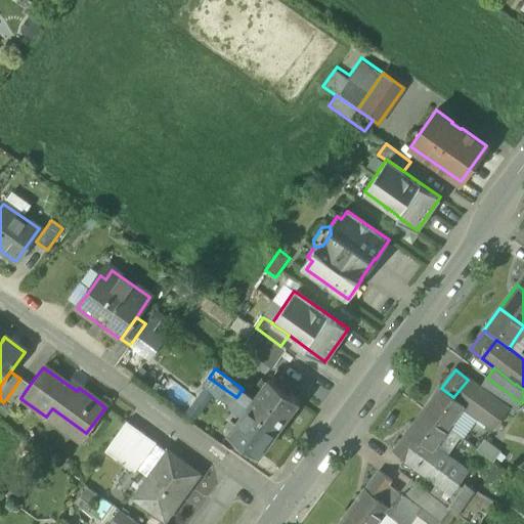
[(236,397),(209,378),(203,386),(229,405),(236,397)]
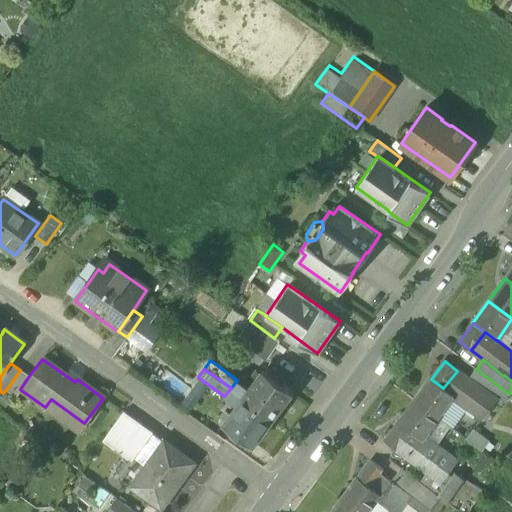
[(509,394),(476,369),(468,379),(497,401),(496,401),(501,405),(509,394)]
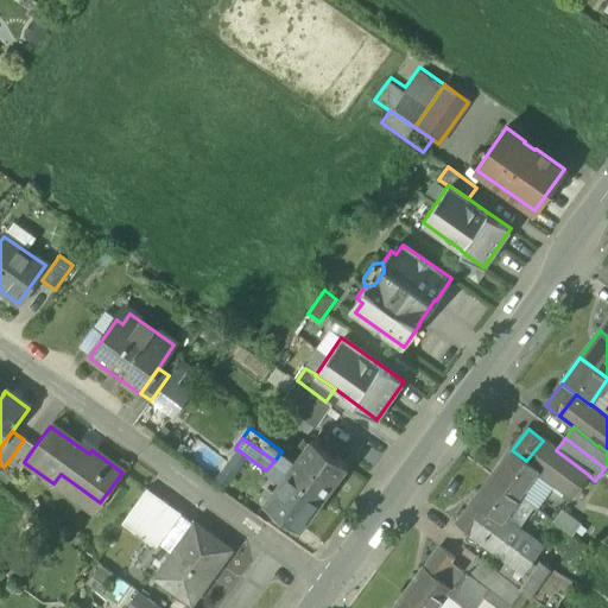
[(24,439),(7,463),(19,470),(25,463),(24,462),(35,447),(24,439)]
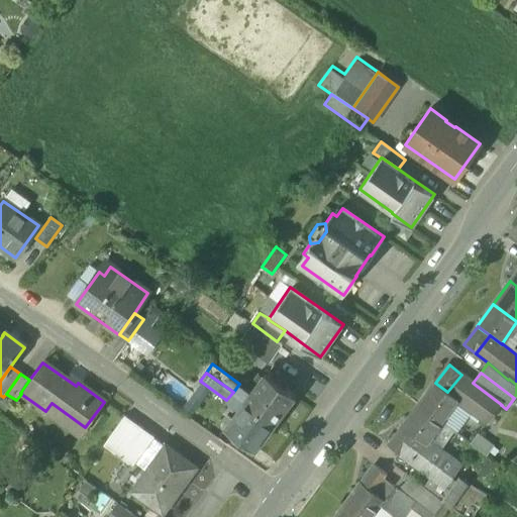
[(251,393),(239,384),(233,392),(275,422),(295,395),(284,387),(288,382),(278,375),(275,380),(266,374),(263,378),(257,374),(253,381),(257,384),(251,393)]
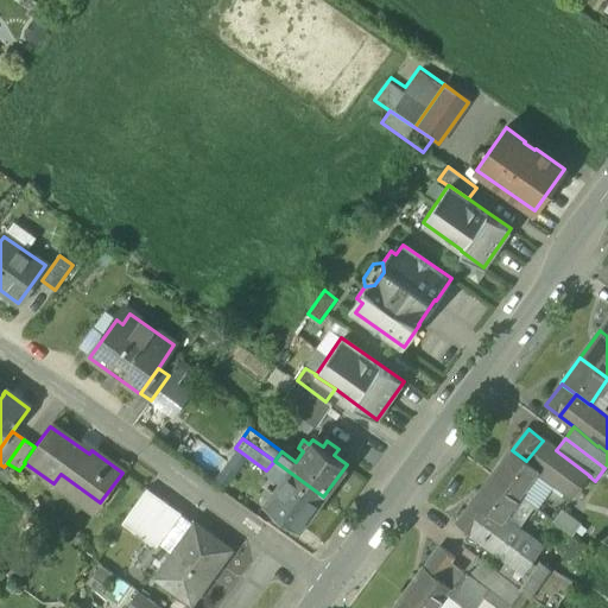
[(556,450),(543,441),(526,461),(540,472),(574,496),(589,476),(590,476),(556,450)]
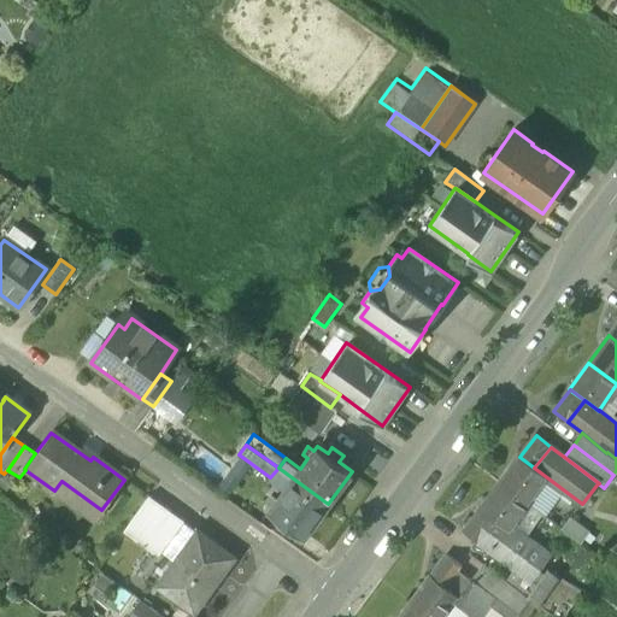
[(519,457),(518,456),(499,482),(529,505),(548,479),(534,468),(519,457)]
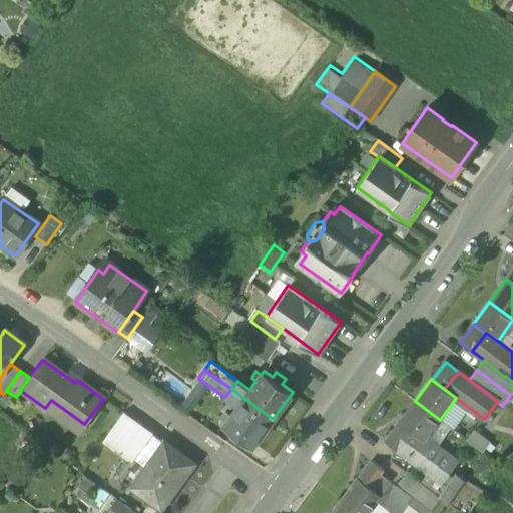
[(273,419),(231,389),(224,397),(237,406),(231,414),(226,411),(221,418),(226,421),(223,425),(232,431),(228,436),(238,443),(241,438),(252,445),(273,419)]
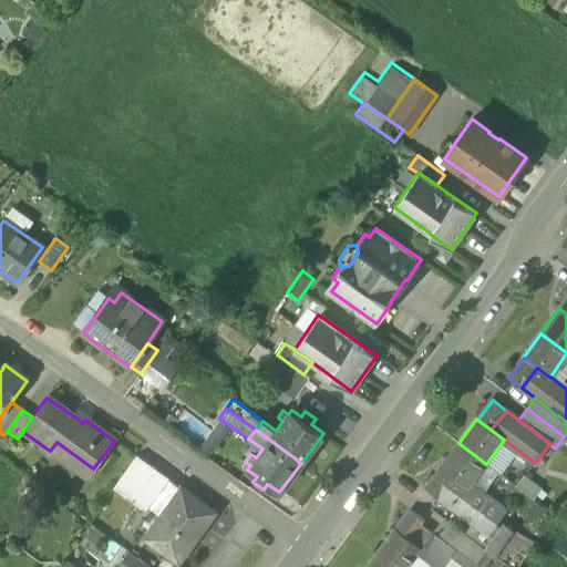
[(459,443),(440,467),(454,478),(467,488),(471,484),(486,464),(459,443)]
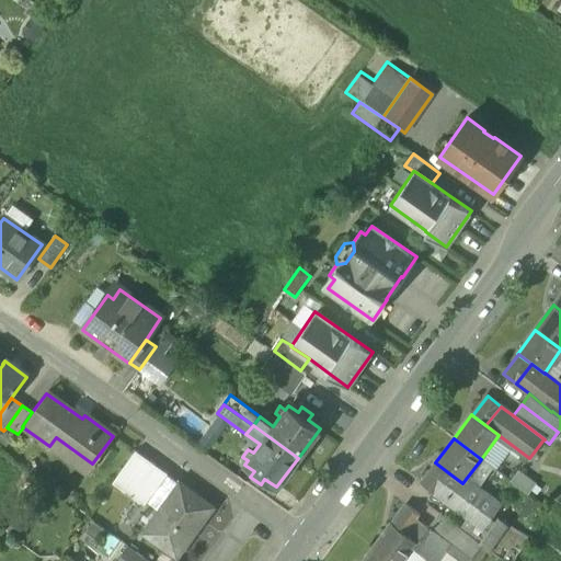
[(168,474),(135,450),(112,482),(145,506),(168,474)]
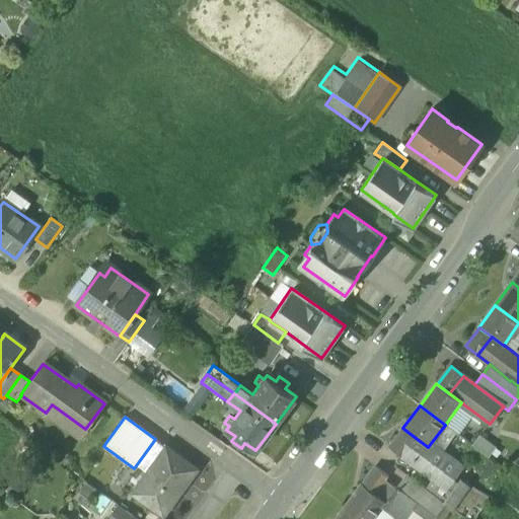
[(445,425),(431,443),(443,452),(456,434),(445,425)]
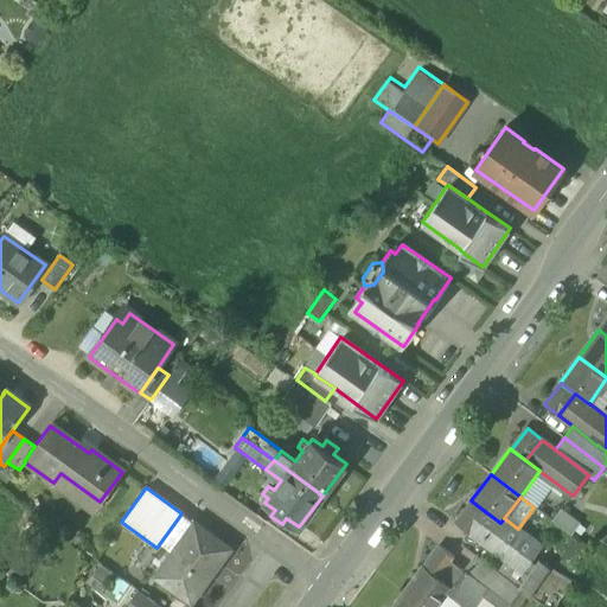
[(472,502),(457,522),(471,532),(486,512),(472,502)]
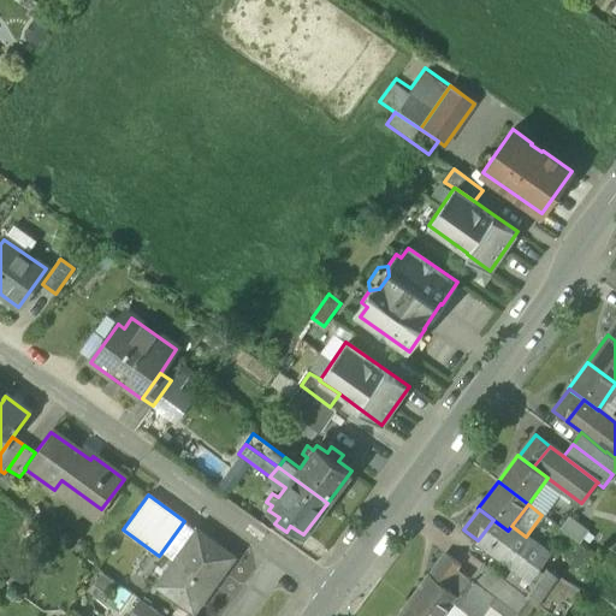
[(587,532),(568,516),(560,528),(579,543),(587,532)]
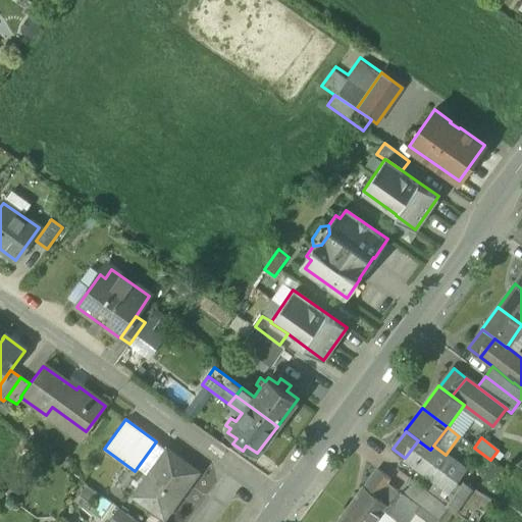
[(446,455),(433,446),(430,450),(418,440),(405,458),(406,459),(409,455),(416,460),(413,464),(435,481),(450,491),(467,470),(446,455)]
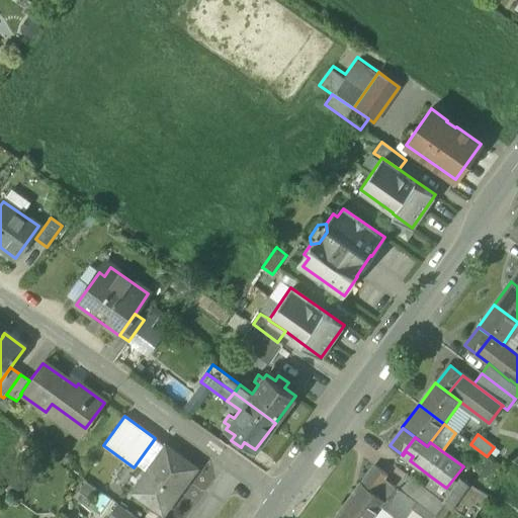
[(197,468),(167,446),(133,493),(163,515),(197,468)]
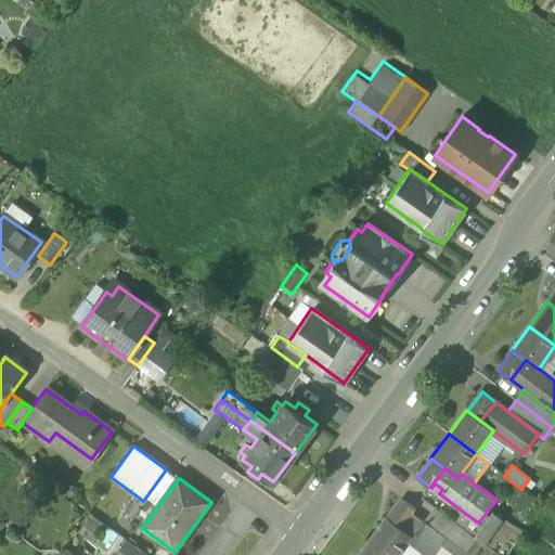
[(403,499),(389,518),(401,528),(412,513),(416,508),(403,499)]
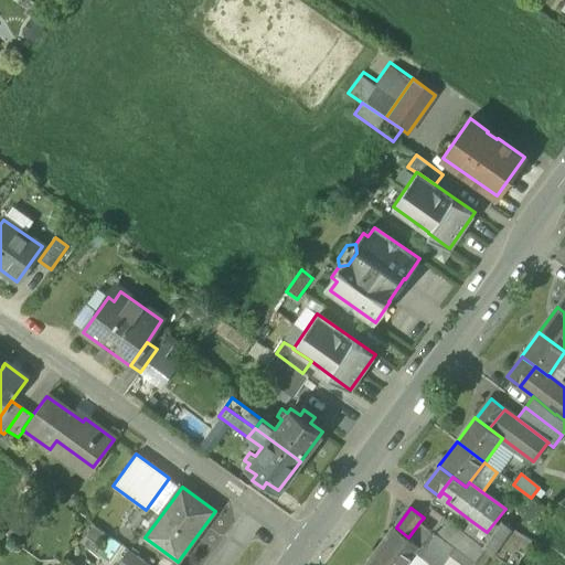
[(464,532),(441,515),(432,530),(455,547),(462,536),(481,551),(484,547),(482,545),(464,532)]
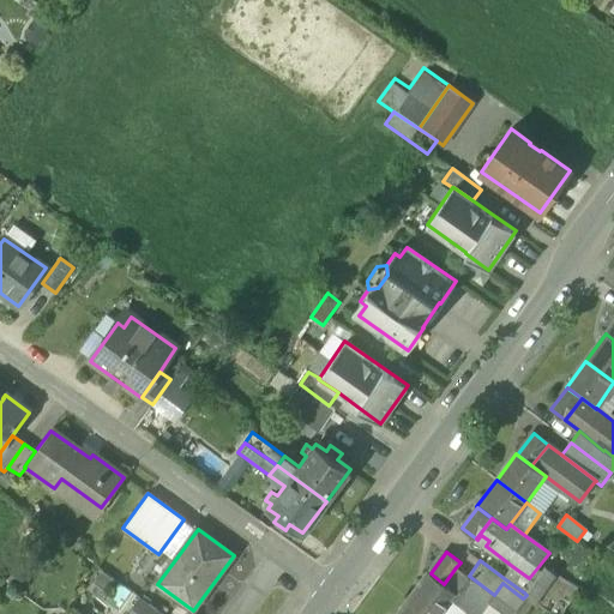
[(529,578),(512,566),(504,578),(524,593),(533,581),(529,578)]
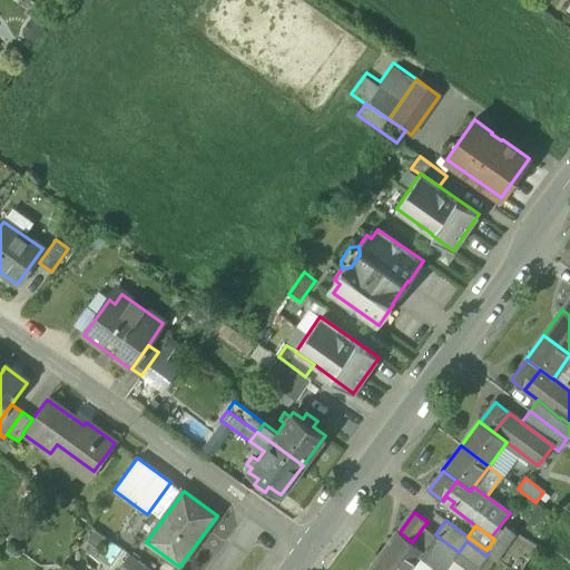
[(435,536),(423,527),(412,542),(425,551),(421,557),(433,566),(432,566),(438,569),(444,569),(454,559),(469,569),(475,569),(485,556),(467,541),(459,552),(435,534),(435,536)]
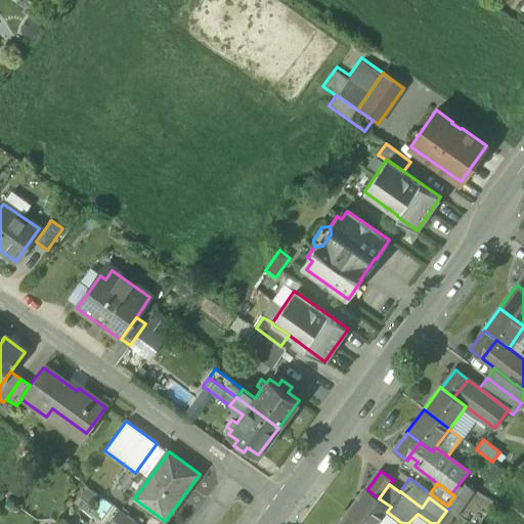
[(365,488),(349,512),(365,523),(377,523),(387,512),(391,507),(379,498),(367,489),(365,488)]
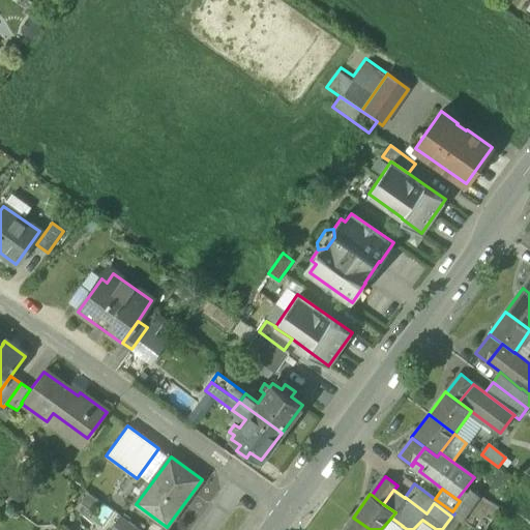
[(460,501),(452,511),(454,513),(463,519),(475,502),(466,494),(460,501)]
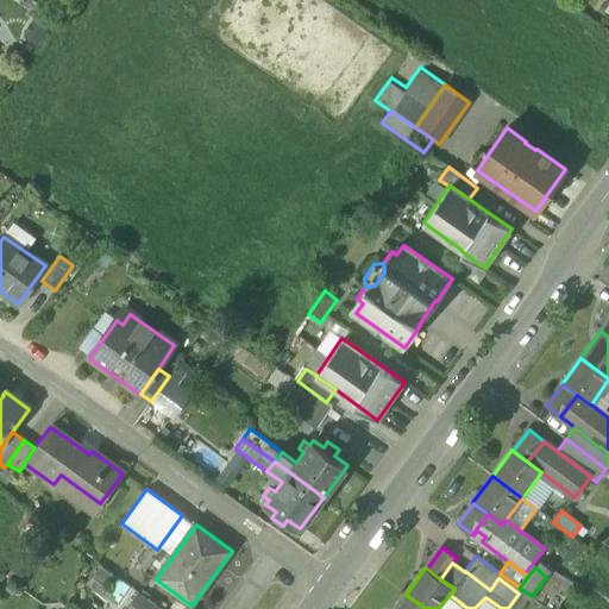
[(564,577),(551,596),(554,598),(547,608),(556,608),(573,583),(564,577)]
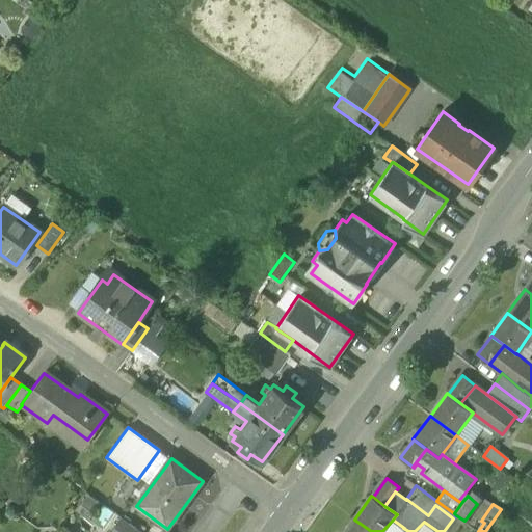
[(141,531),(122,519),(111,531),(141,531)]
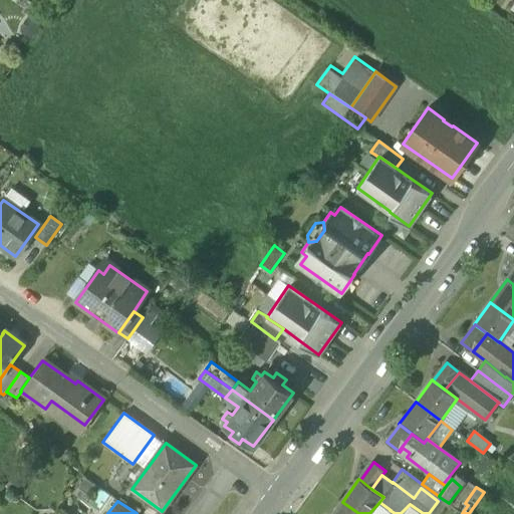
[(358,513),(342,502),(332,513),(358,513)]
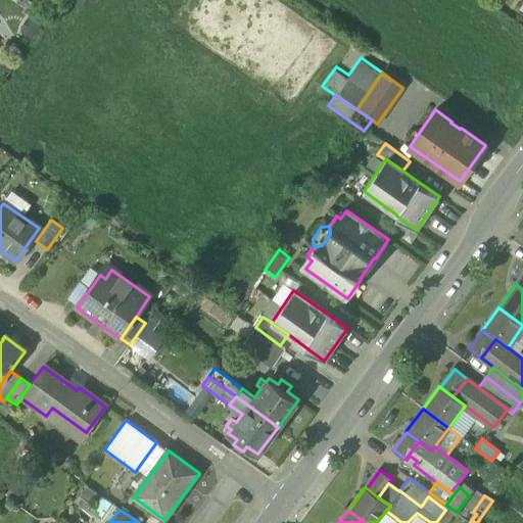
[(386,511),(376,522),(393,522),(396,519),(397,519),(386,511)]
